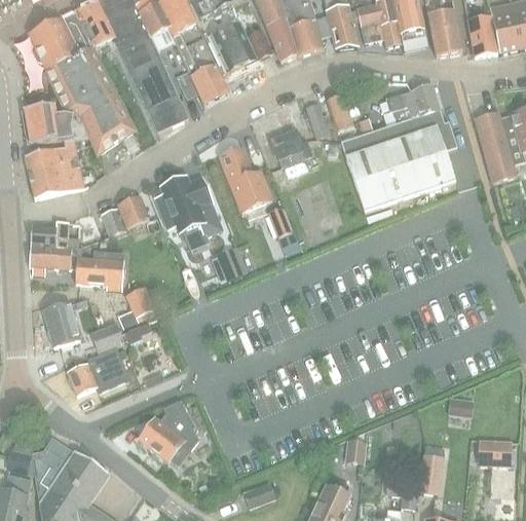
[(92,0),(73,9),(94,49),(98,47),(96,44),(115,35),(98,0),(92,0)]
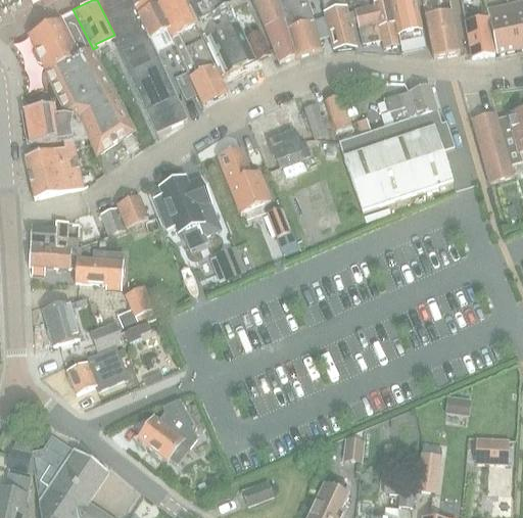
[(97,0),(114,35),(117,41),(115,42),(155,131),(187,118),(154,45),(150,36),(147,29),(133,0),(97,0)]
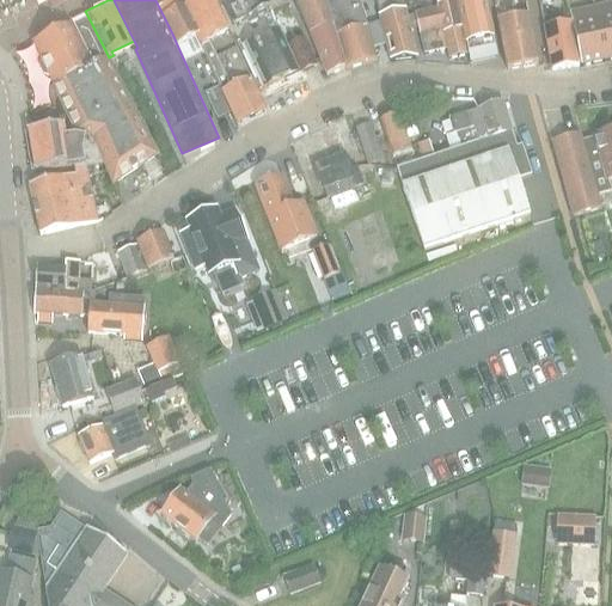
[(155,0),(172,34),(176,42),(196,34),(199,32),(187,4),(184,0),(155,0)]
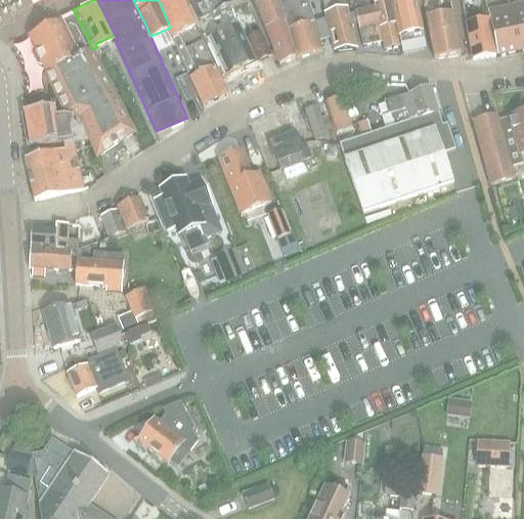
[(158,0),(160,3),(170,28),(168,29),(172,37),(187,70),(198,92),(204,103),(228,92),(219,72),(190,7),(189,8),(185,0),(158,0)]
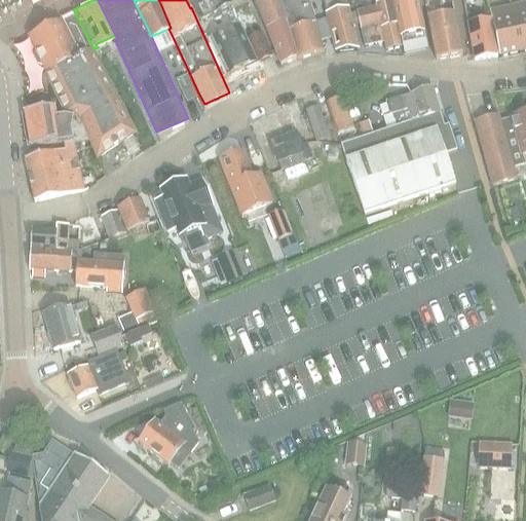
[(186,0),(190,8),(191,7),(194,15),(214,7),(211,0),(205,2),(204,0),(186,0)]
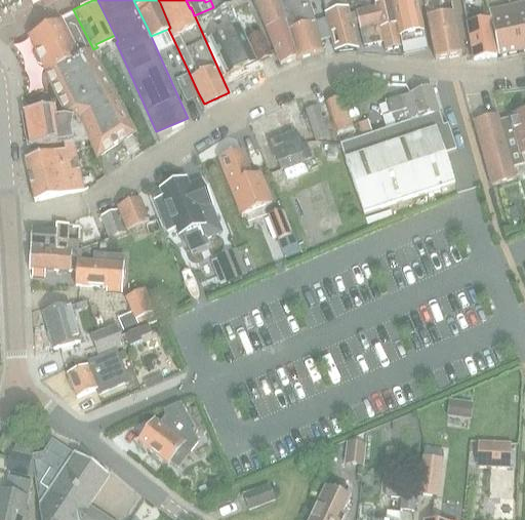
[(254,0),(280,60),(296,53),(289,29),(284,18),(287,18),(279,0),(254,0)]
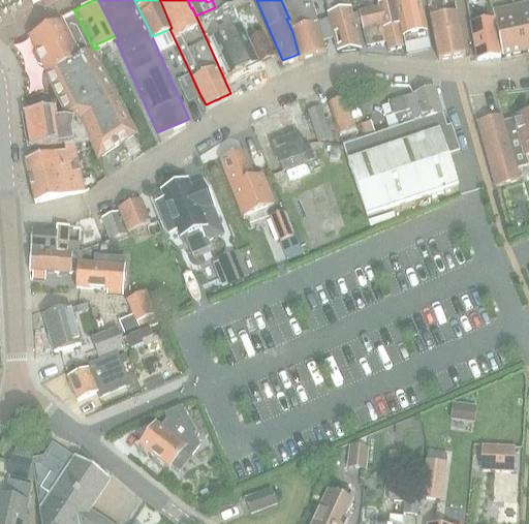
[(281,0),(289,19),(286,19),(291,29),(299,54),(325,49),(311,0),(281,0)]
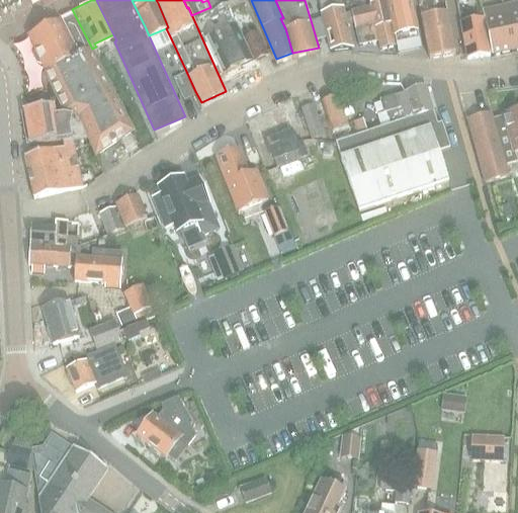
[(318,0),(331,46),(352,44),(342,4),(341,4),(340,0),(318,0)]
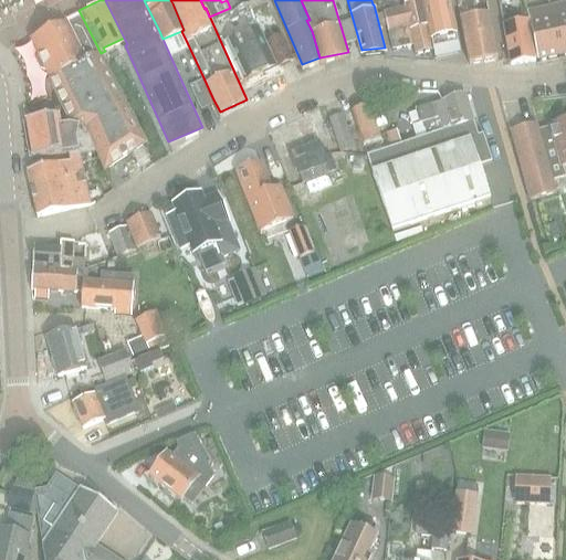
[(404,0),(405,3),(384,9),(391,46),(413,42),(415,49),(432,44),(431,43),(421,0),(404,0)]
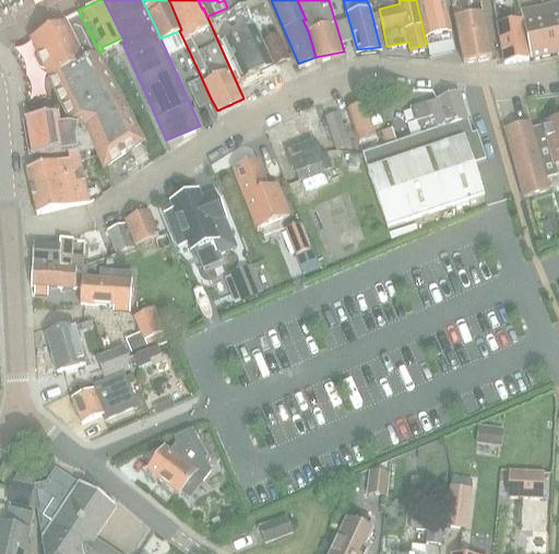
[(416,0),(426,43),(451,37),(441,0),(416,0)]
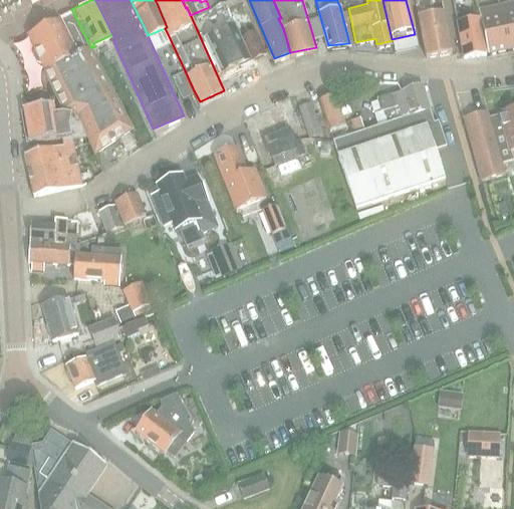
[(506,0),(498,2),(508,47),(513,46),(513,0),(506,0)]
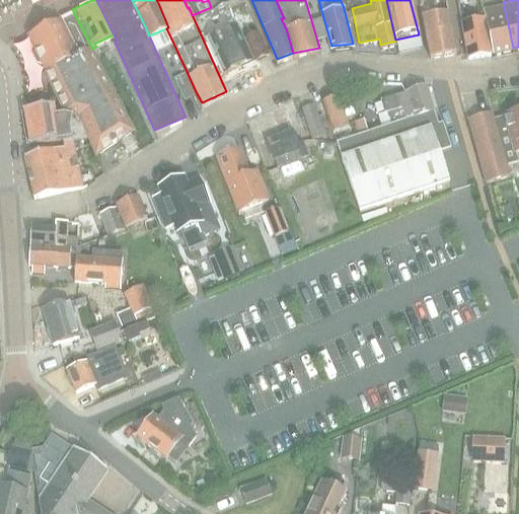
[(503,2),(483,7),(484,15),(491,53),(513,48),(503,2)]
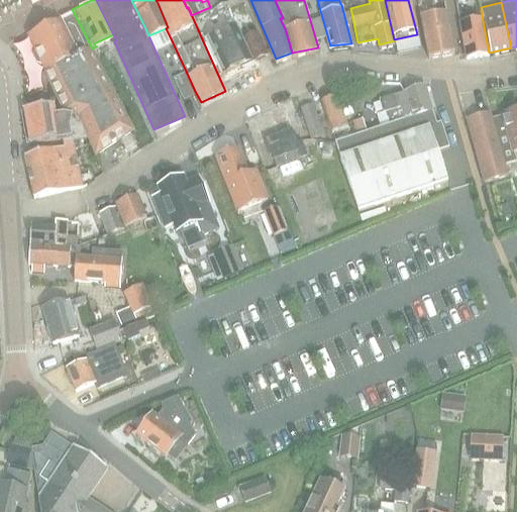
[(420,13),(427,48),(428,56),(454,50),(446,8),(420,13)]
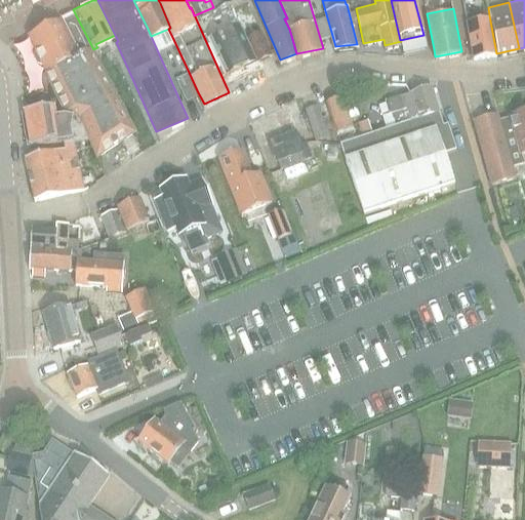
[(75,112),(82,122),(83,123),(92,145),(93,145),(97,154),(133,128),(134,128),(93,49),(73,9),(32,31),(30,36),(46,70),(45,70),(65,110),(75,112)]
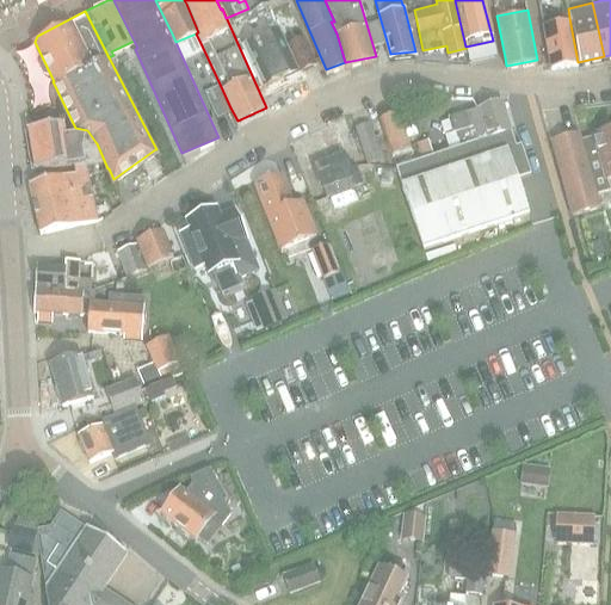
[(247,19),(252,26),(260,23),(257,14),(247,19)]
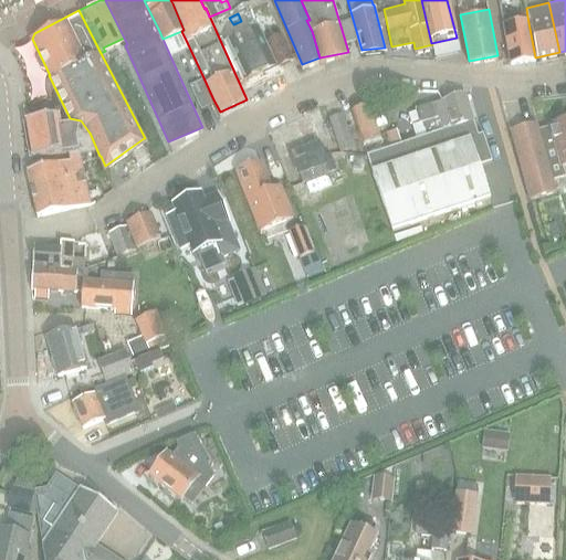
[(527,17),(502,21),(511,61),(535,57),(527,17)]
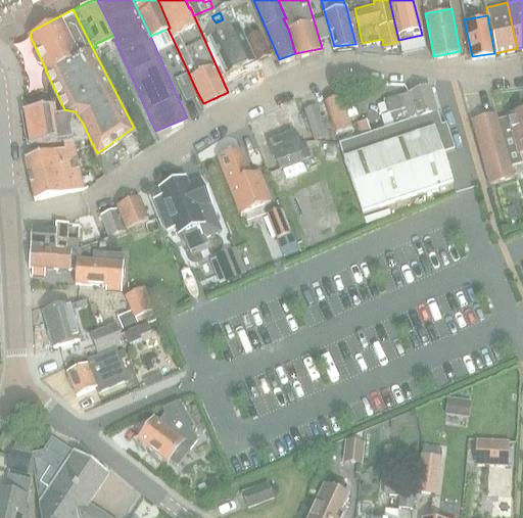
[(242,78),(259,71),(242,32),(229,38),(224,28),(221,29),(242,78)]
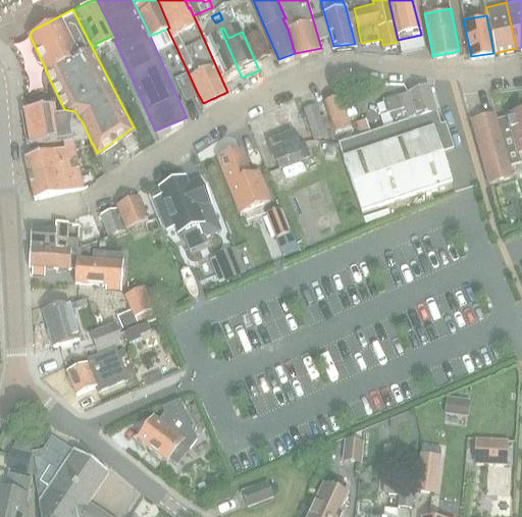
[(246,34),(255,56),(270,50),(260,28),(246,34)]
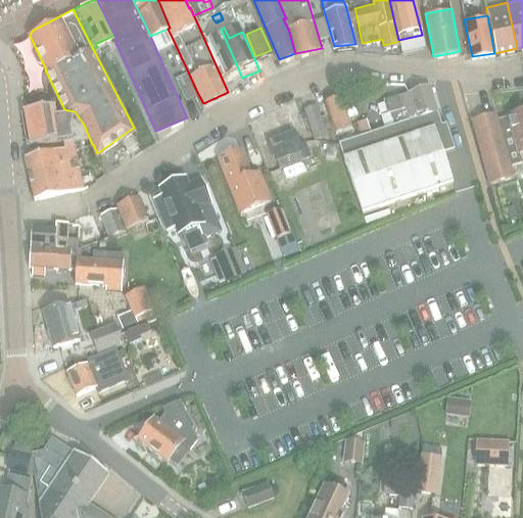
[(226,85),(242,78),(221,29),(218,30),(223,41),(209,47),(226,85)]
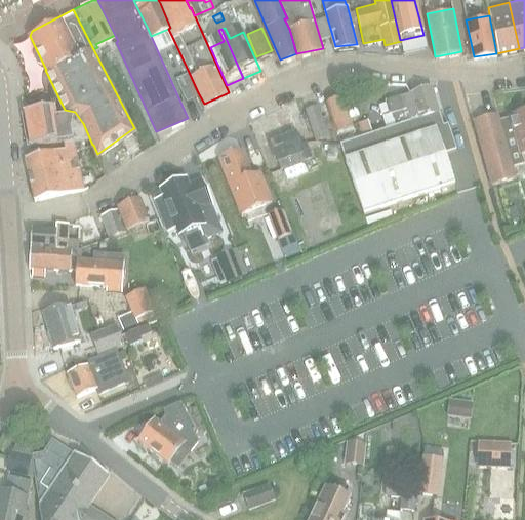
[(188,70),(175,75),(187,97),(198,92),(188,70)]
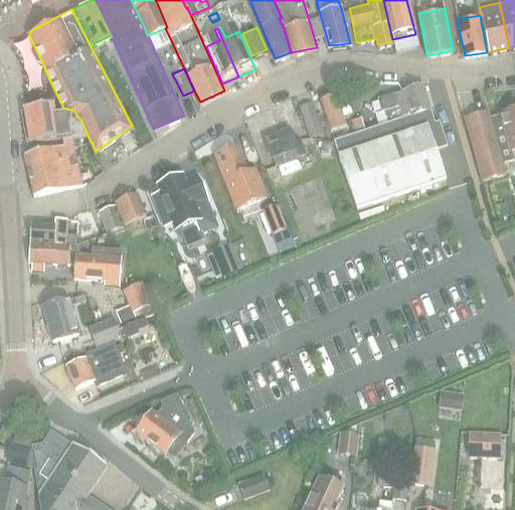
[(393,115),(393,117),(430,105),(422,81),(402,88),(378,95),(381,107),(384,106),(387,118),(393,115)]
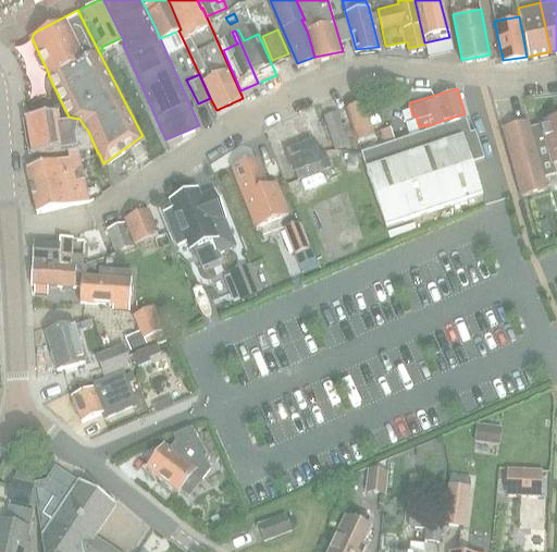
[(346,106),(357,138),(373,133),(362,100),(346,106)]
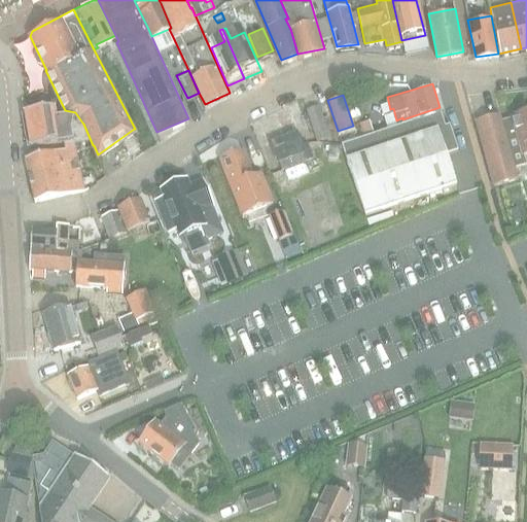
[(56,104),(24,109),(30,144),(62,139),(63,144),(74,142),(76,148),(82,146),(93,145),(82,124),(75,125),(76,126),(70,127),(68,112),(61,113),(61,110),(56,104)]
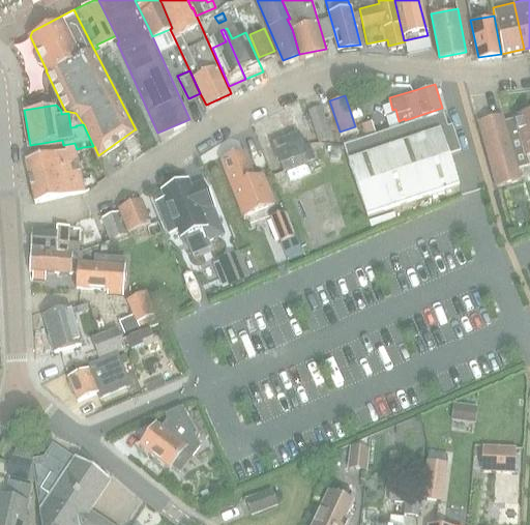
[(307,109),(319,139),(331,135),(321,105),(307,109)]
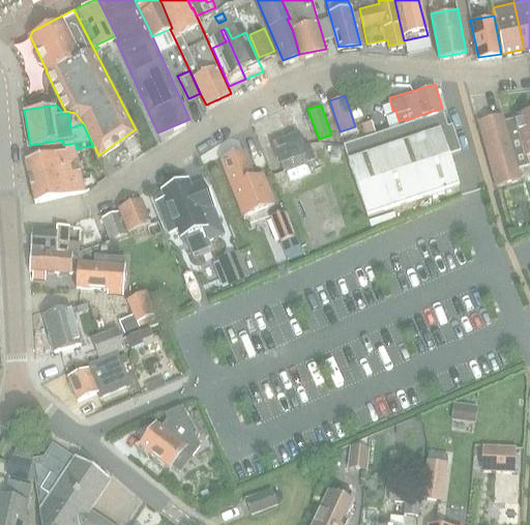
[(442,108),(405,120),(375,129),(364,133),(343,140),(365,211),(458,182),(452,167),(446,144),(453,142),(447,123),(445,124),(441,111),(443,110),(442,108)]
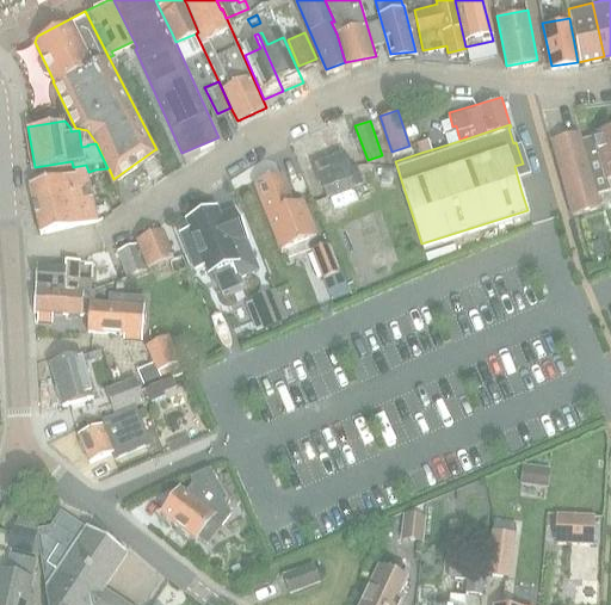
[(610,127),(581,136),(597,190),(610,186),(606,176),(610,173),(610,127)]
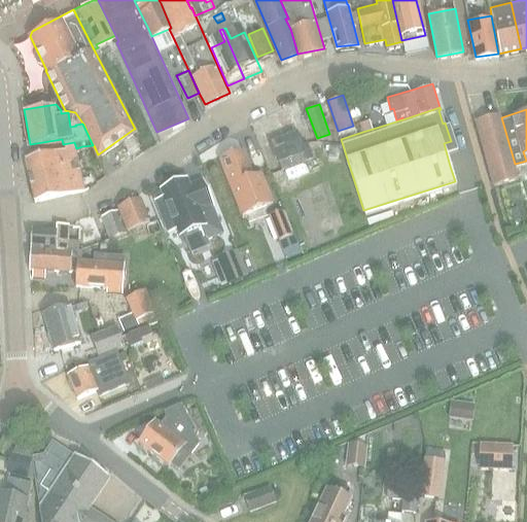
[(518,176),(515,164),(501,117),(499,111),(475,118),(493,182),(518,176)]
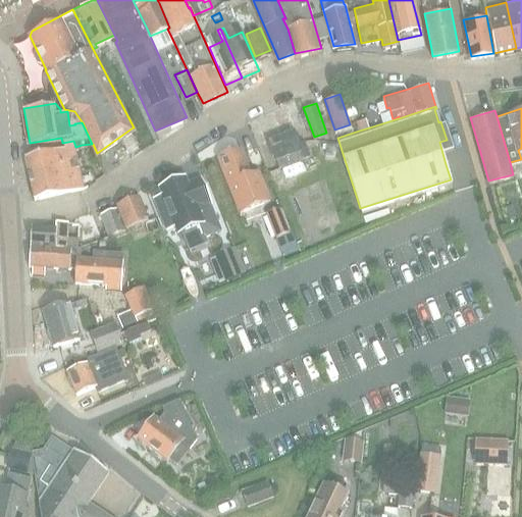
[(365,115),(356,118),(359,131),(369,127),(365,115)]
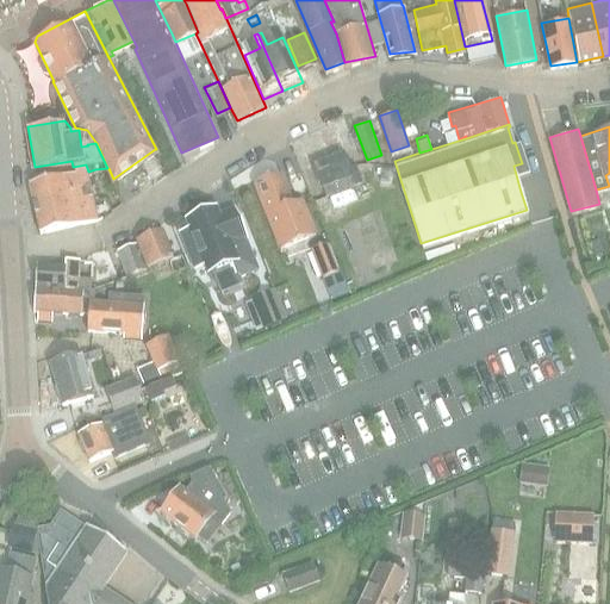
[(312,160),(321,182),(325,192),(361,178),(355,160),(348,163),(342,148),(312,160)]
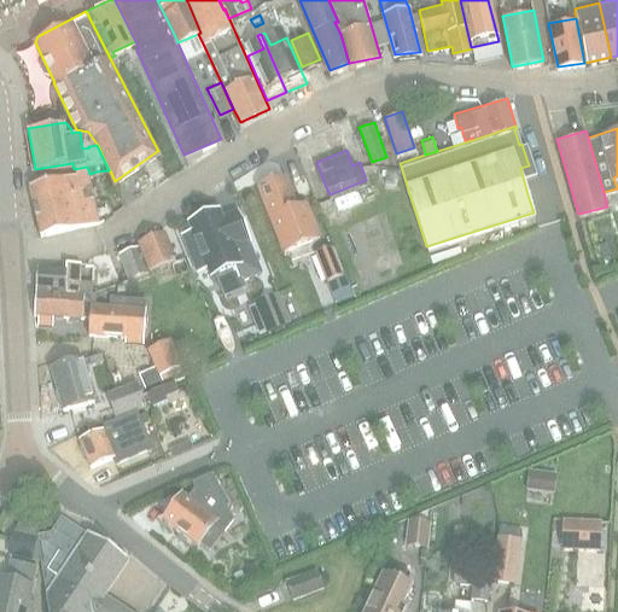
[(29,182),(35,209),(94,197),(89,174),(87,167),(74,169),(75,173),(29,182)]
